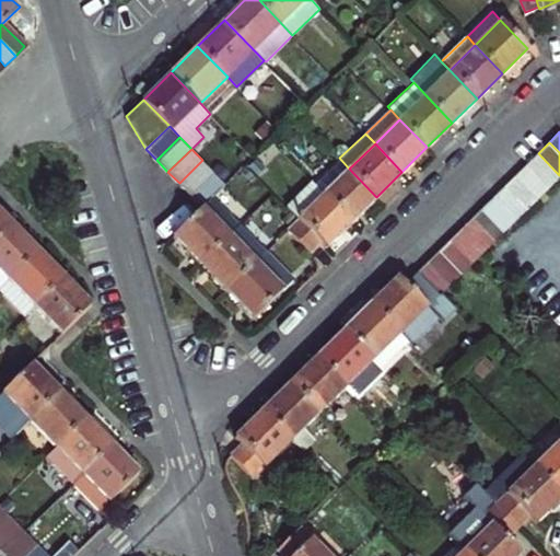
[(559,175),(538,153),(527,164),(549,186),(559,175)]
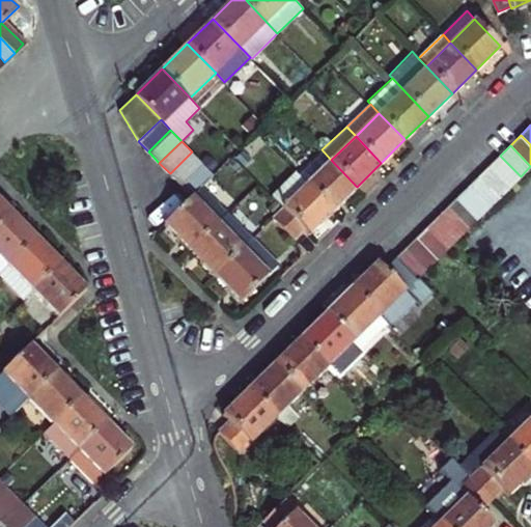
[(203,163),(192,151),(170,173),(180,185),(203,163)]
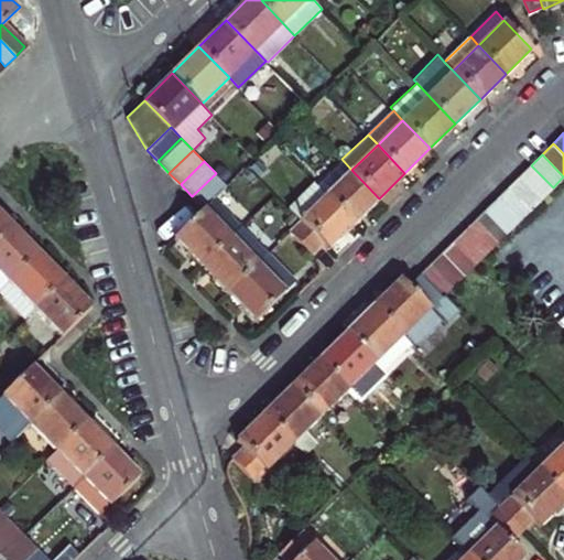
[(553,187),(531,165),(520,176),(542,198),(553,187)]
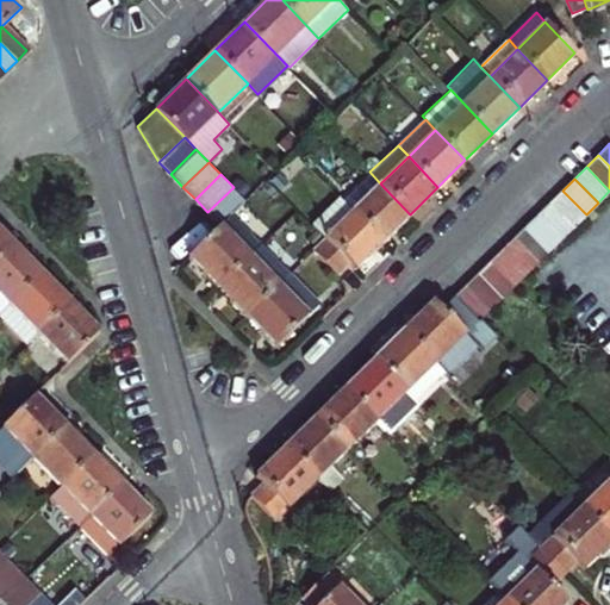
[(410,214),(380,184),(354,210),(383,241),(410,214)]
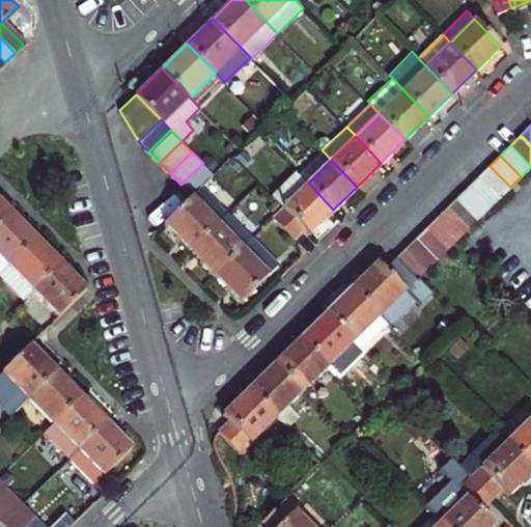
[(214,173),(203,163),(180,185),(191,195),(192,194),(201,186),(214,173)]
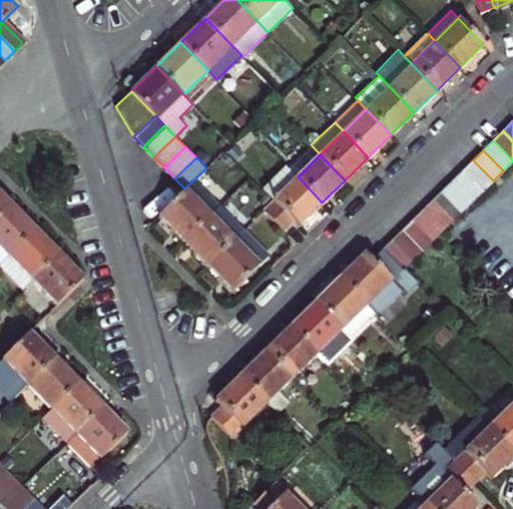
[(483,190),(493,180),(473,160),(463,169),(483,190)]
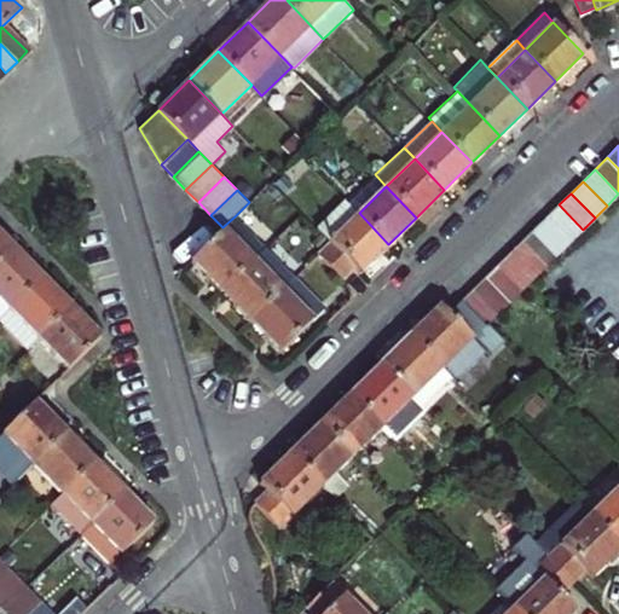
[(362,271),(388,244),(359,213),(346,200),(318,226),(330,239),(356,266),(362,271)]
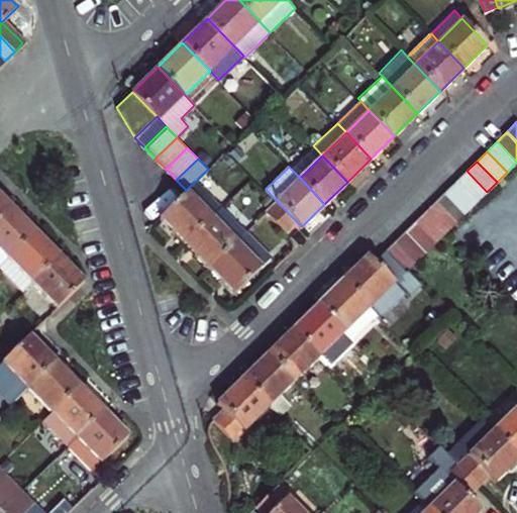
[(467,171),(456,181),(476,202),(487,192),(467,171)]
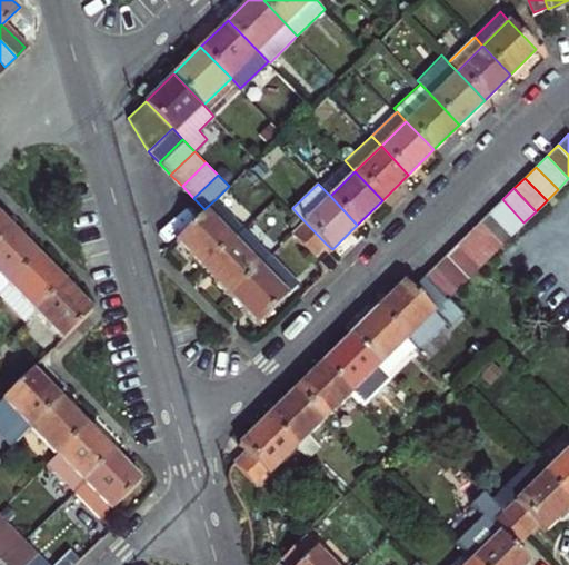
[(233,237),(240,229),(242,227),(216,199),(206,208),(233,237)]
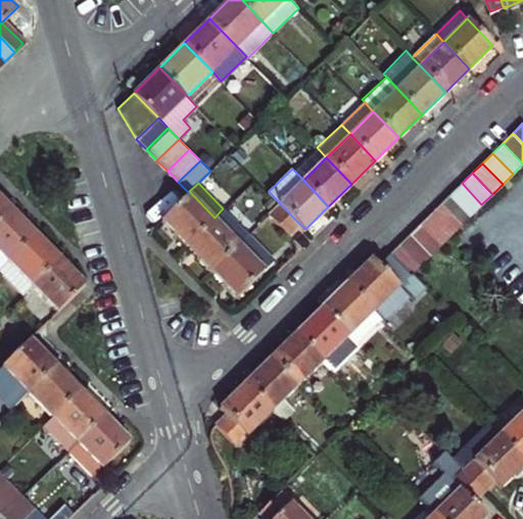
[(452,193),(472,214),(481,204),(462,183),(452,193)]
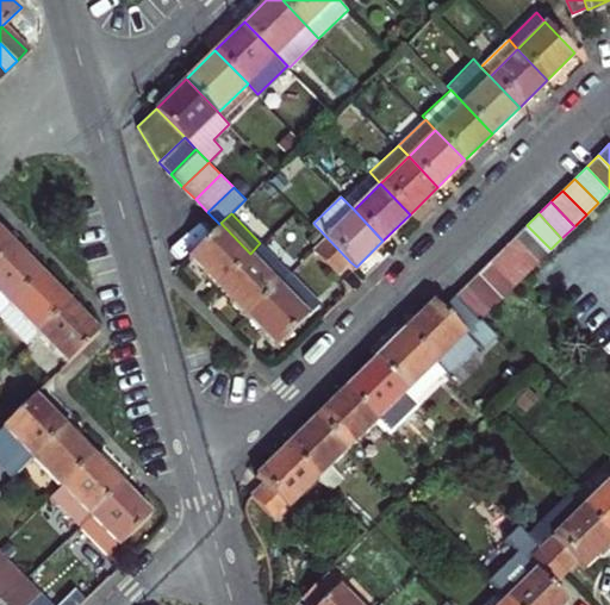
[(219,224),(187,255),(217,286),(250,254),(221,223),(219,224)]
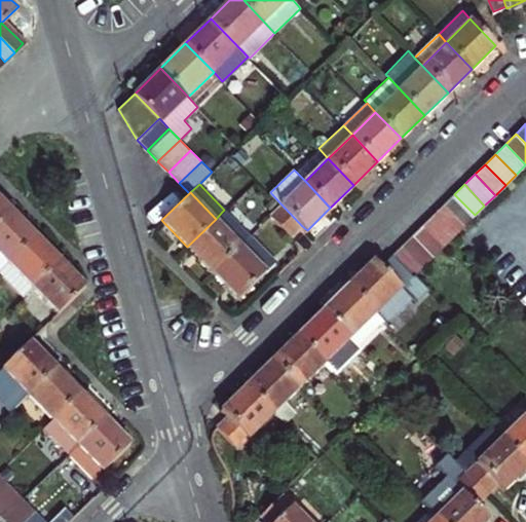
[(464,225),(475,215),(454,194),(444,204),(464,225)]
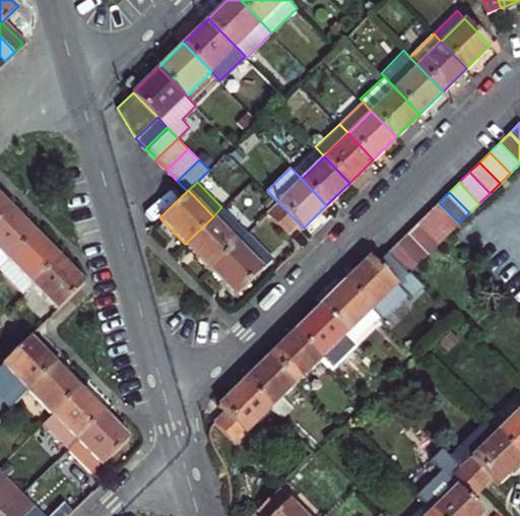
[(0,215),(10,206),(0,195),(0,215)]
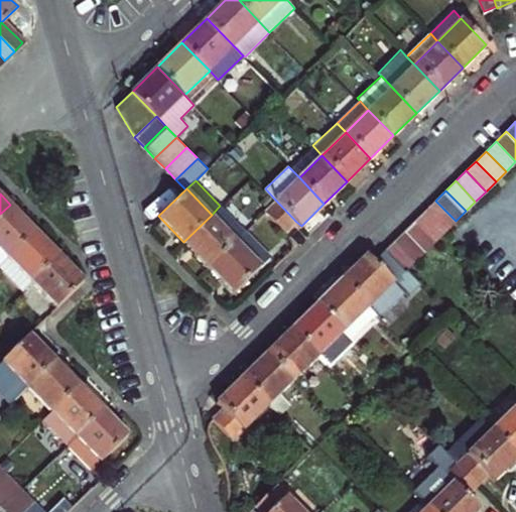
[(296,222),(275,200),(264,211),(285,232),(296,222)]
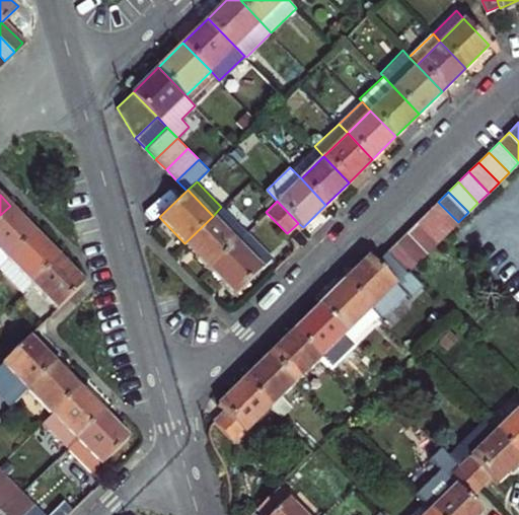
[(458,222),(438,202),(428,211),(447,232),(458,222)]
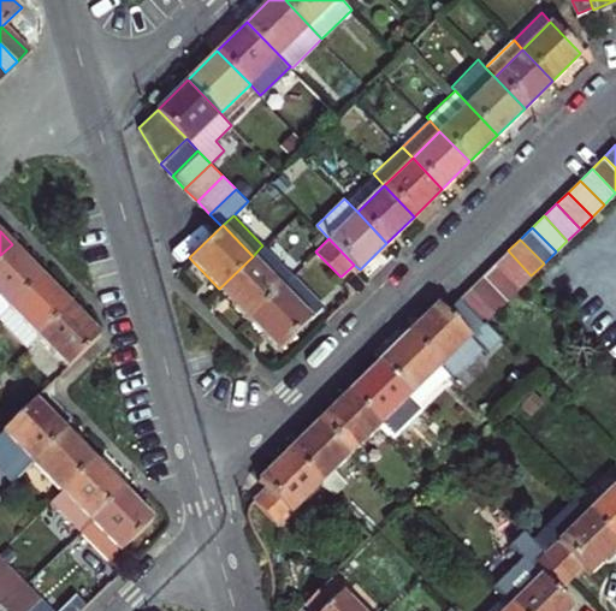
[(12,244),(0,255),(0,294),(10,304),(41,274),(12,244)]
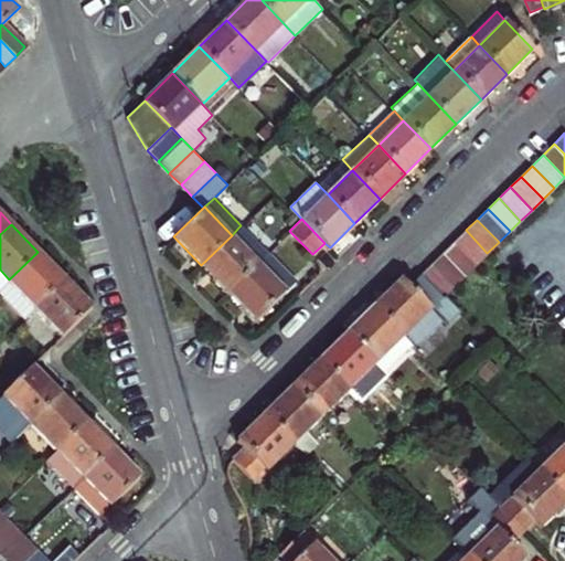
[(238,228),(232,235),(201,265),(227,293),(258,263),(265,255),(238,228)]
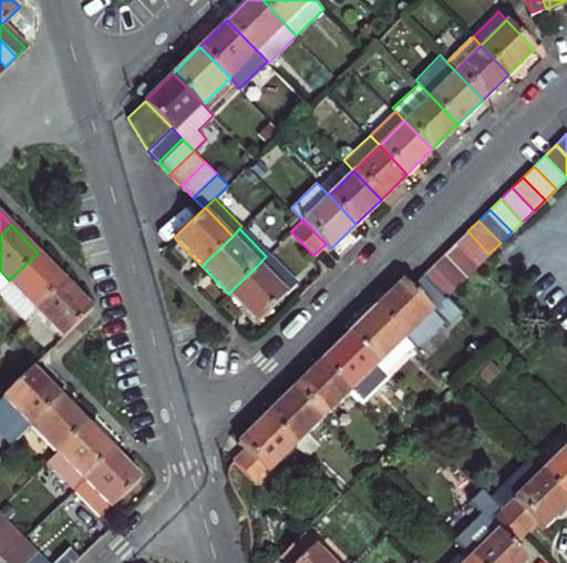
[(488,254),(467,231),(456,242),(477,265),(486,256),(488,254)]
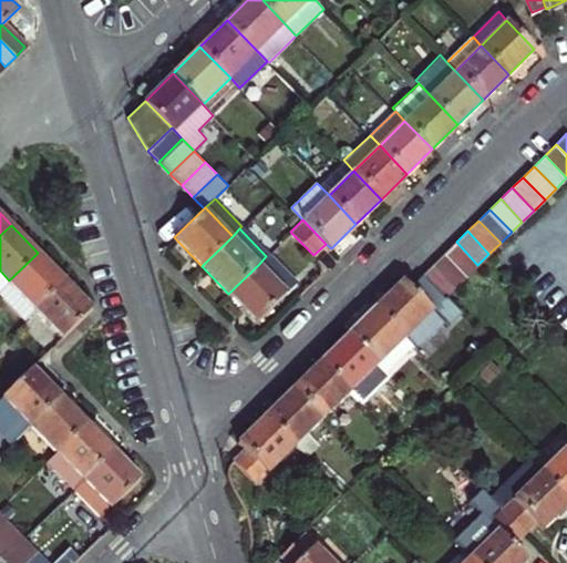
[(466,276),(477,265),(456,242),(444,253),(466,276)]
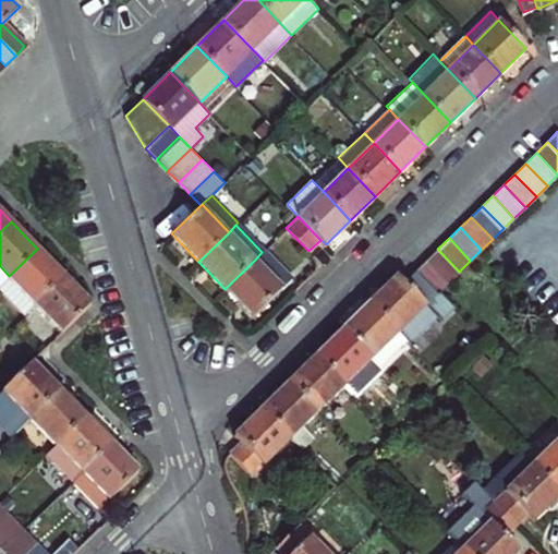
[(9,276),(35,303),(63,275),(37,249),(9,276)]
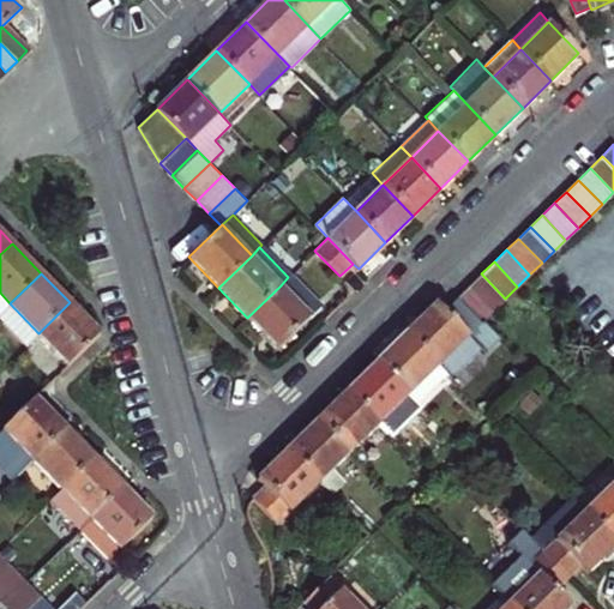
[(493,309),(505,299),(481,273),(470,285),(493,309)]
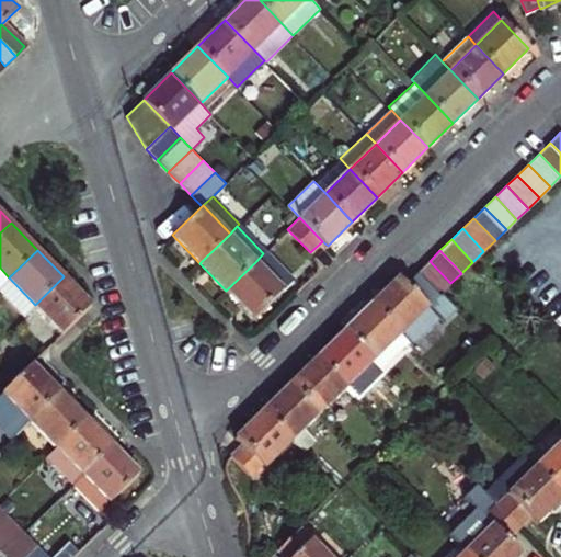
[(270,274),(256,261),(226,291),(253,318),(284,288),(270,274)]
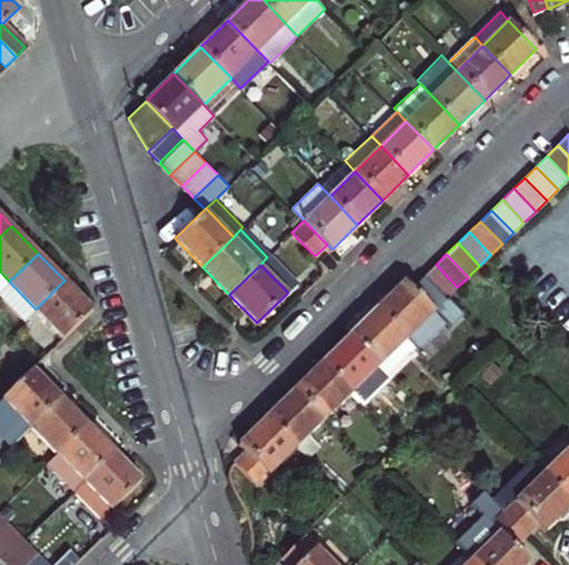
[(457,287),(436,265),(423,276),(446,298),(449,295),(457,287)]
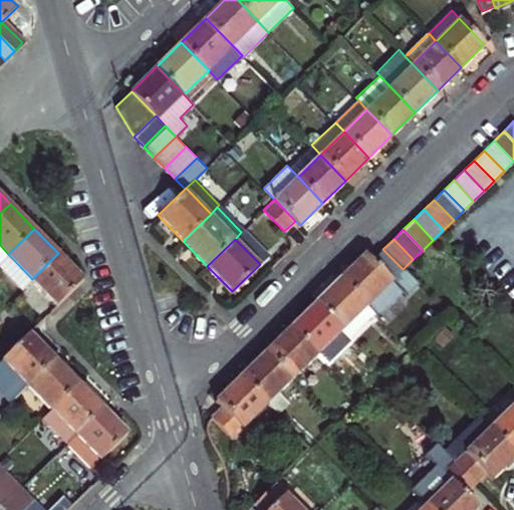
[(260,264),(268,256),(255,243),(247,251),(260,264)]
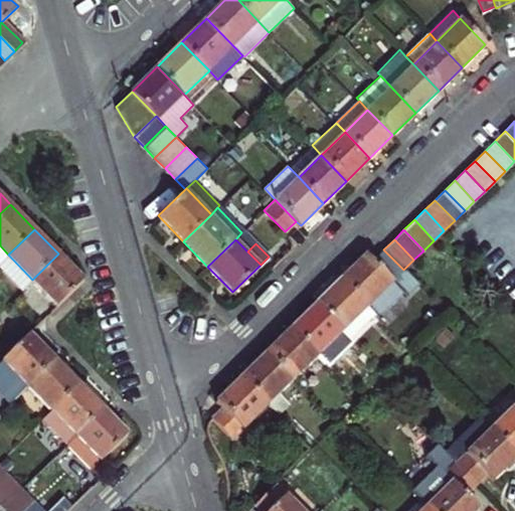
[(0,263),(8,254),(0,245),(0,263)]
